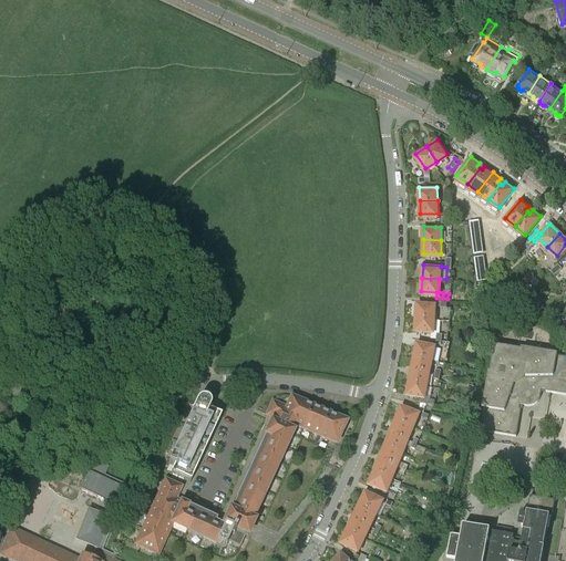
[(418,301),(417,314),(434,315),(435,302),(434,302),(418,301)]
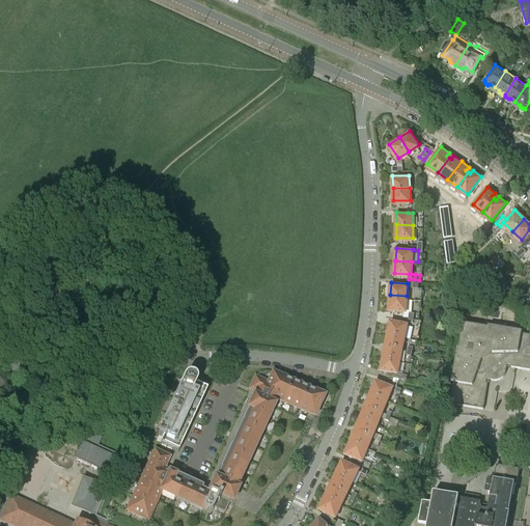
[(390,295),(389,307),(406,308),(407,296),(390,295)]
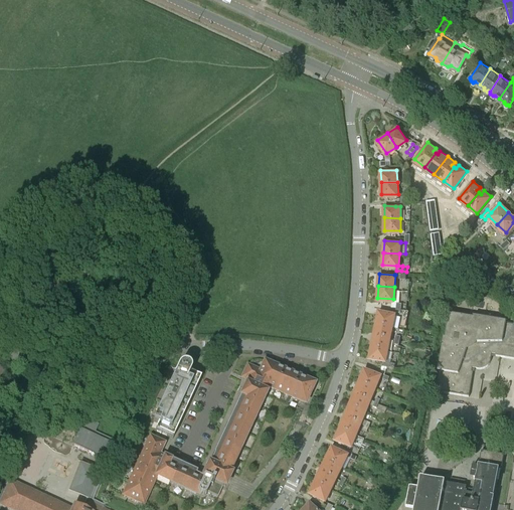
[(377,321),(392,324),(395,313),(379,310),(377,321)]
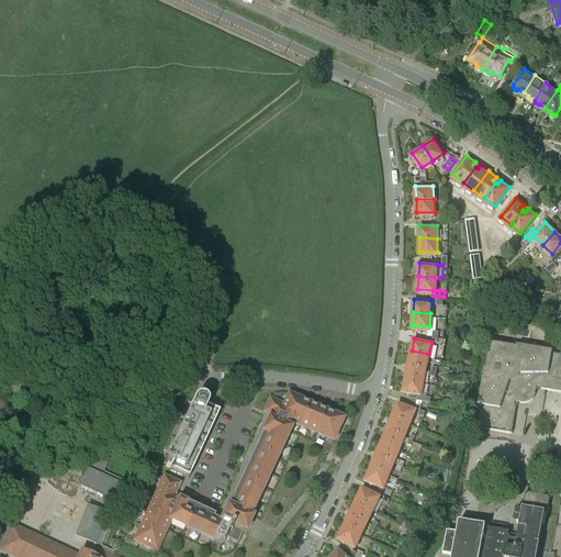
[(536,392),(536,391),(537,390),(537,389),(538,382),(542,382),(541,385),(560,387),(560,351),(553,349),(553,347),(517,342),(517,343),(491,338),(486,365),(484,365),(479,401),(480,401),(477,423),(513,429),(517,401),(516,401),(516,398),(523,398),(524,399),(526,399),(528,398),(529,398),(530,397),(533,396),(534,394),(535,393),(536,392)]
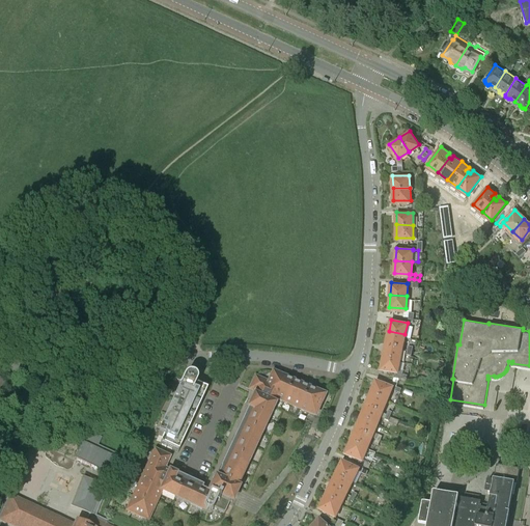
[(408,348),(409,343),(403,342),(405,334),(389,331),(386,343),(402,347),(408,348)]
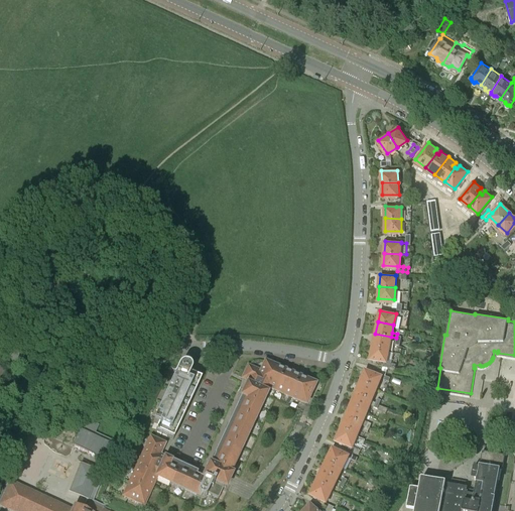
[(375,334),(373,346),(389,349),(391,337),(375,334)]
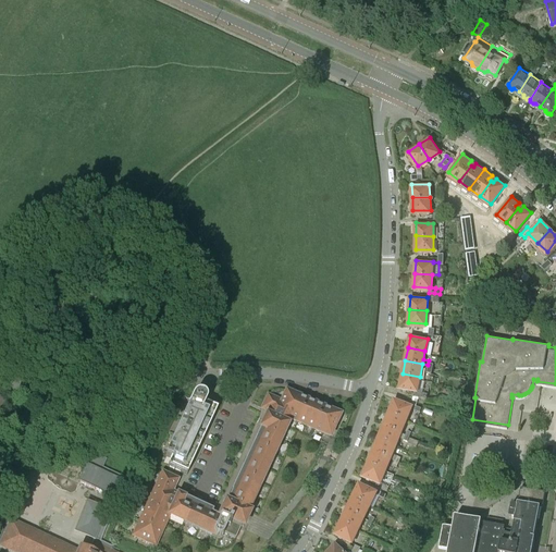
[(423,390),(425,378),(420,377),(403,373),(400,385),(415,389),(414,393),(421,395),(423,390)]
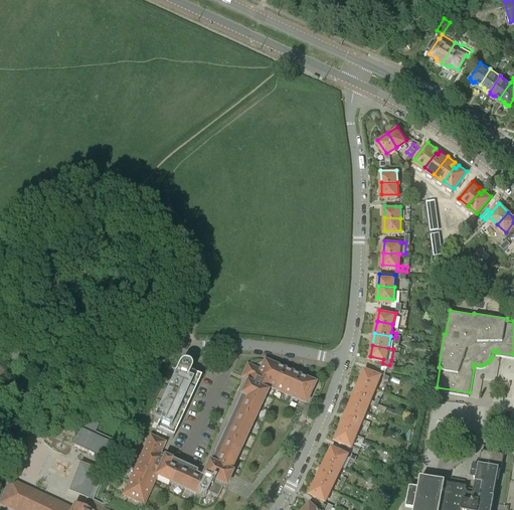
[(190,369),(191,368),(191,367),(191,365),(191,364),(191,362),(190,361),(189,360),(188,359),(186,358),(185,357),(183,357),(182,357),(180,358),(179,358),(178,359),(177,360),(176,361),(150,416),(156,419),(153,426),(154,426),(168,433),(174,418),(179,421),(195,387),(189,385),(196,372),(191,370),(190,369)]
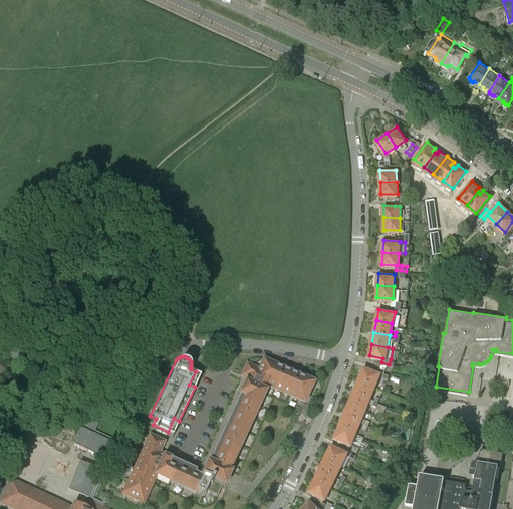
[(207,488),(214,491),(218,493),(223,482),(225,483),(231,470),(229,469),(266,388),(265,388),(268,382),(305,400),(314,379),(271,359),(269,364),(263,361),(260,366),(248,360),(243,372),(249,374),(242,391),(241,391),(214,449),(215,449),(208,464),(201,461),(198,467),(171,455),(166,453),(173,436),(154,427),(124,490),(144,499),(157,472),(200,492),(201,492),(202,492),(204,492),(206,490),(207,488)]
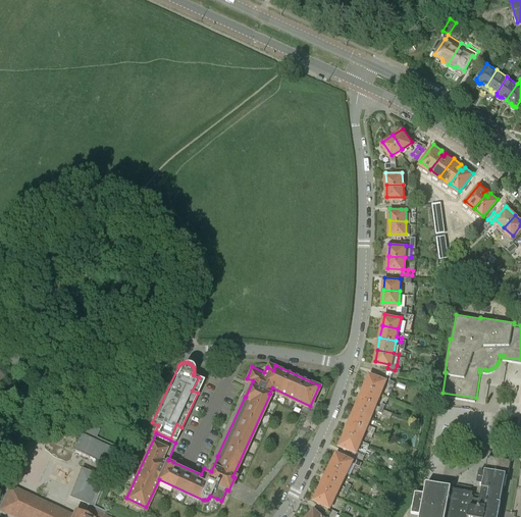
[(0,367),(0,380),(4,384),(11,374),(0,367)]
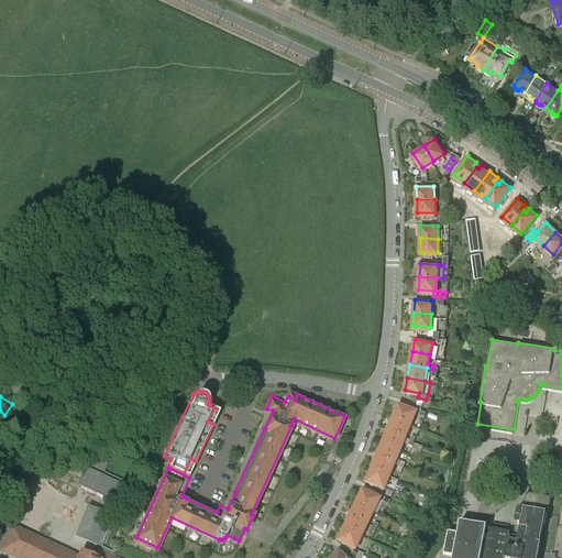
[(417,408),(416,408),(399,402),(397,406),(396,406),(393,414),(411,422),(416,409),(417,408)]
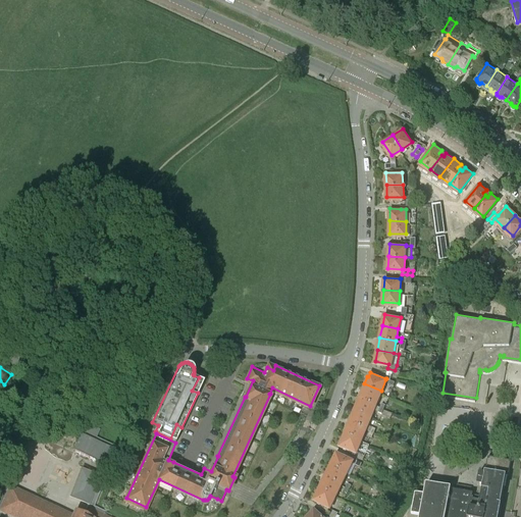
[(376,403),(381,391),(364,383),(364,384),(365,384),(360,397),(376,403)]
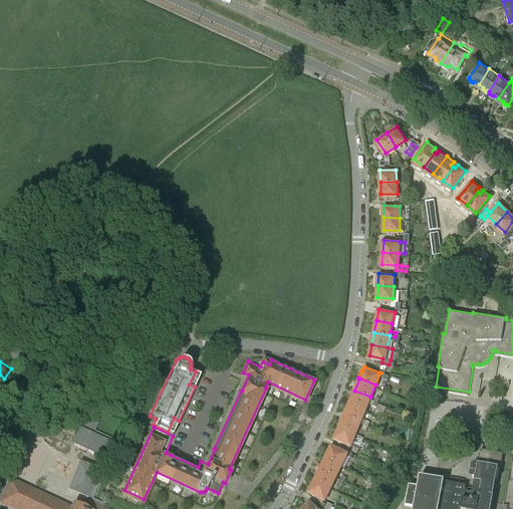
[(349,402),(365,409),(370,397),(354,391),(349,402)]
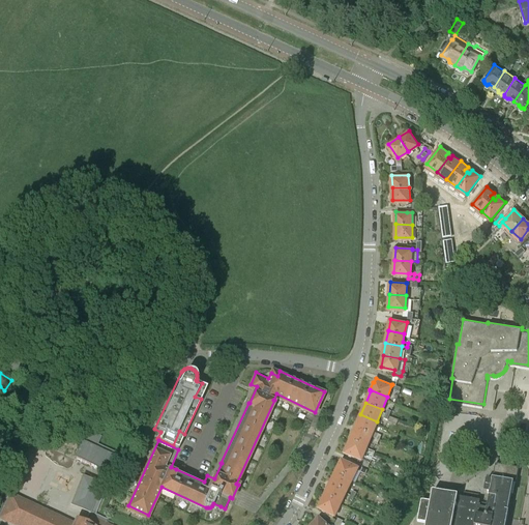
[(398,415),(390,412),(386,411),(384,415),(388,416),(388,417),(395,420),(398,415)]
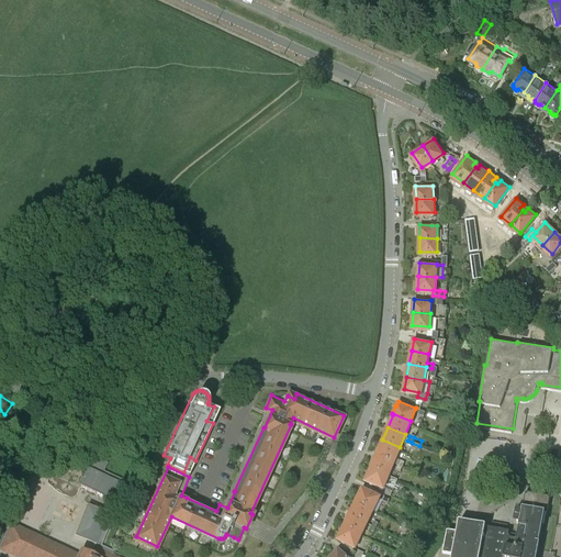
[(394,459),(400,447),(382,439),(378,453),(394,459)]
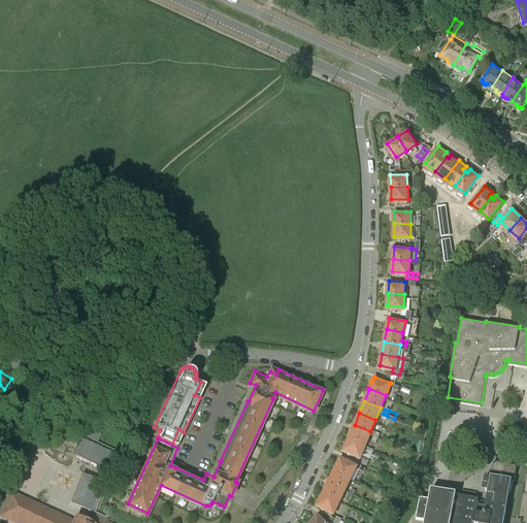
[(12,490),(10,495),(1,514),(21,522),(114,522),(104,518),(107,513),(96,508),(112,466),(120,452),(120,450),(97,439),(101,430),(89,424),(75,453),(105,467),(86,518),(77,515),(75,520),(12,490)]
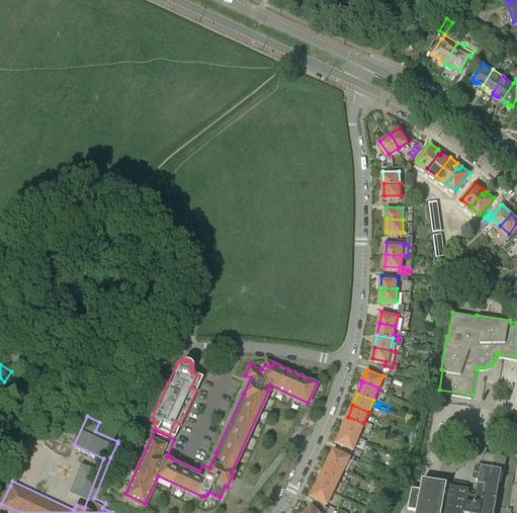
[(342,428),(359,435),(363,423),(348,417),(343,428),(342,427),(342,428)]
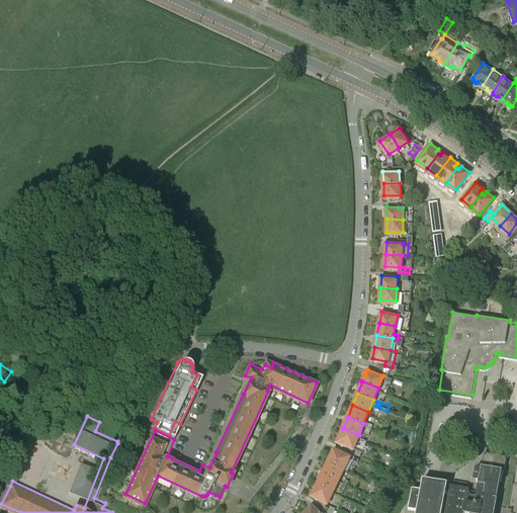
[(359,435),(342,428),(339,435),(340,436),(338,440),(354,447),(359,435)]
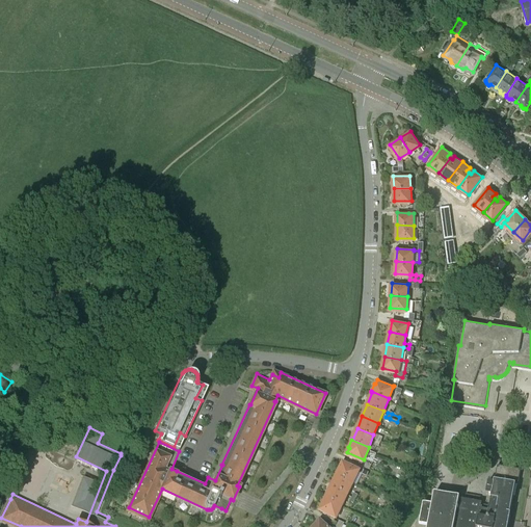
[(338,471),(338,472),(353,479),(360,468),(344,459),(341,465),(340,465),(338,469),(338,471)]
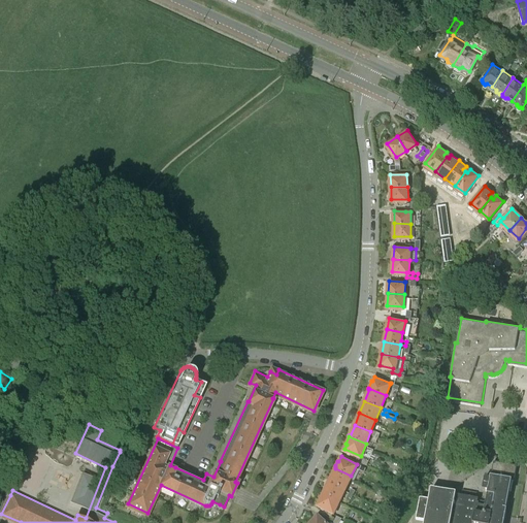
[(431,486),(430,493),(429,496),(421,495),(420,498),(417,517),(426,518),(424,522),(504,522),(507,508),(506,507),(513,478),(515,479),(518,463),(494,458),(491,476),(485,475),(483,486),(488,487),(488,491),(486,500),(486,503),(478,501),(479,495),(459,492),(457,492),(457,490),(431,486)]
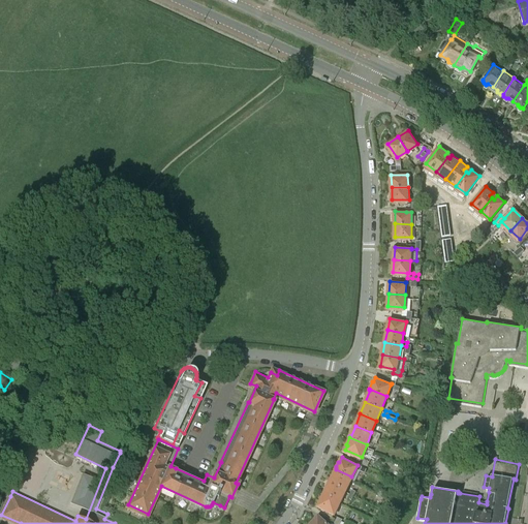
[(348,484),(351,476),(336,469),(330,481),(346,489),(350,491),(352,487),(348,484)]
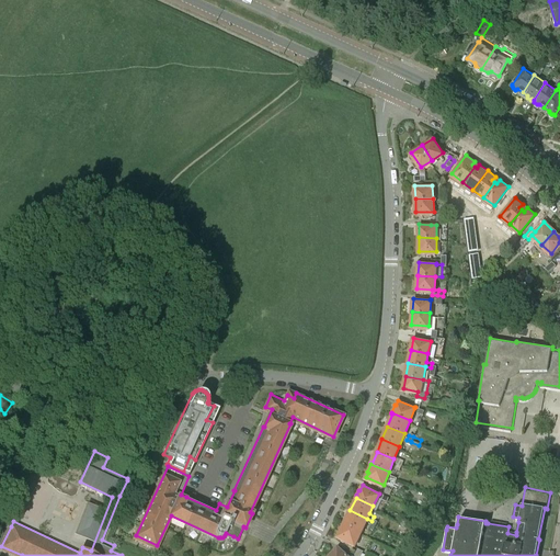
[(361,531),(367,519),(350,510),(344,522),(361,531)]
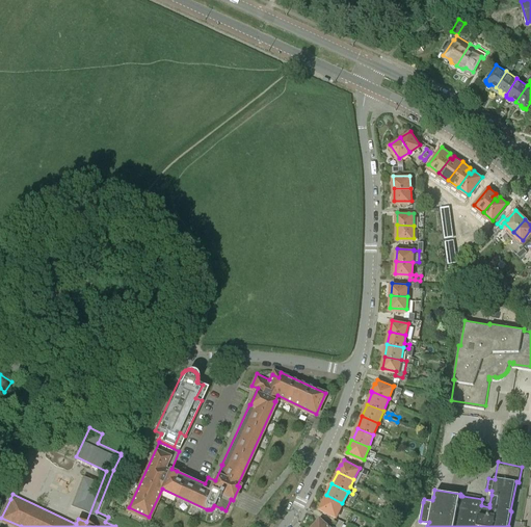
[(401,500),(404,496),(396,492),(394,497),(401,500)]
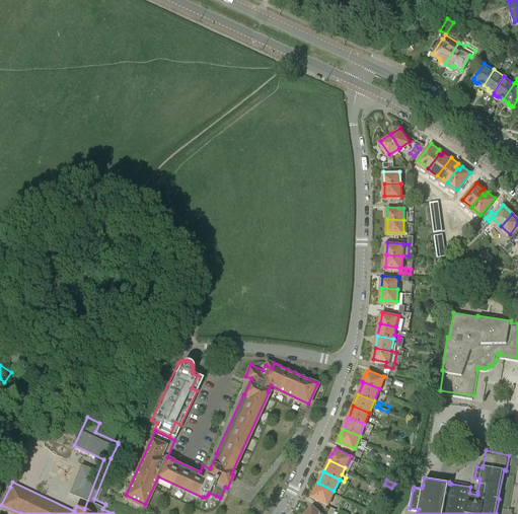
[(328,502),(334,491),(318,483),(318,484),(316,484),(314,488),(315,489),(312,495),(328,502)]
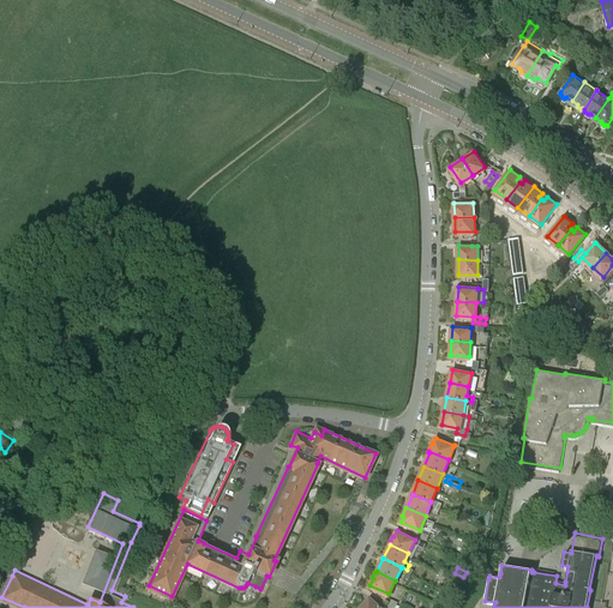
[(383,607),(370,596),(366,601),(365,601),(359,607),(383,607)]
